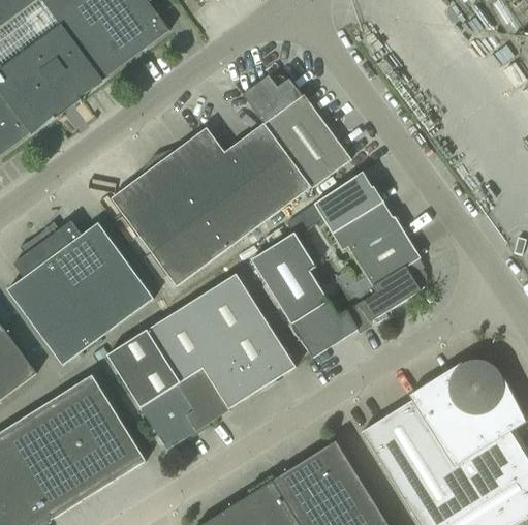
[(59,115),(57,112),(76,97),(79,99),(82,97),(80,95),(169,28),(149,0),(0,0),(0,153),(54,114),(56,117),(59,115)]
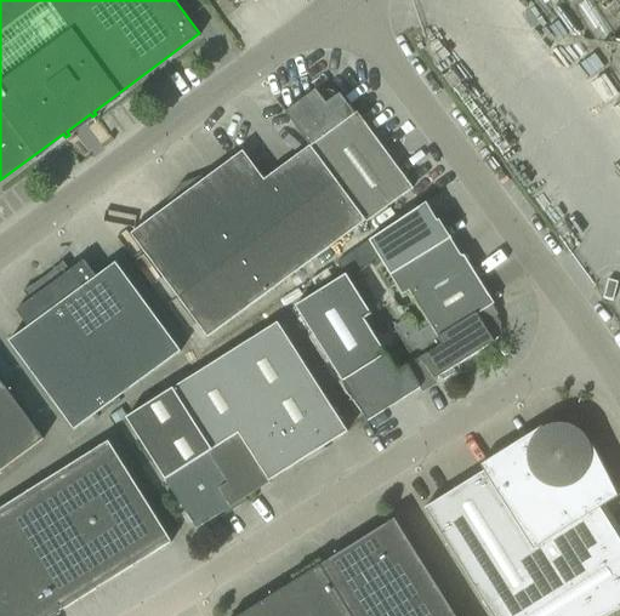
[(285,108),(310,142),(365,217),(367,218),(414,184),(357,108),(354,110),(340,90),(336,92),(333,87),(323,86),(319,90),(316,86),(285,108)]
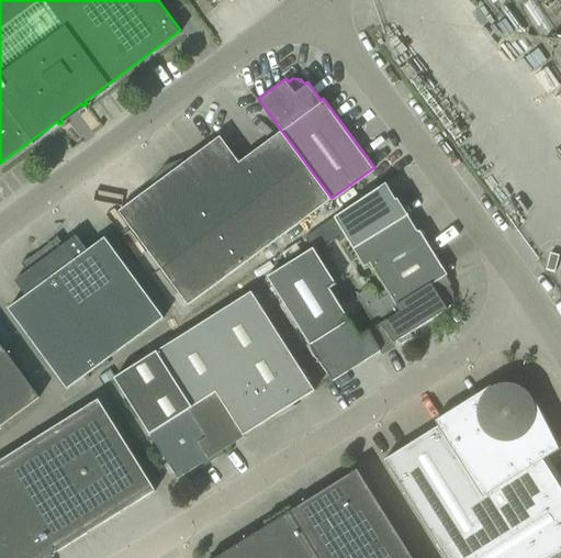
[(331,197),(280,129),(239,159),(220,133),(119,209),(132,226),(187,303),(331,197)]
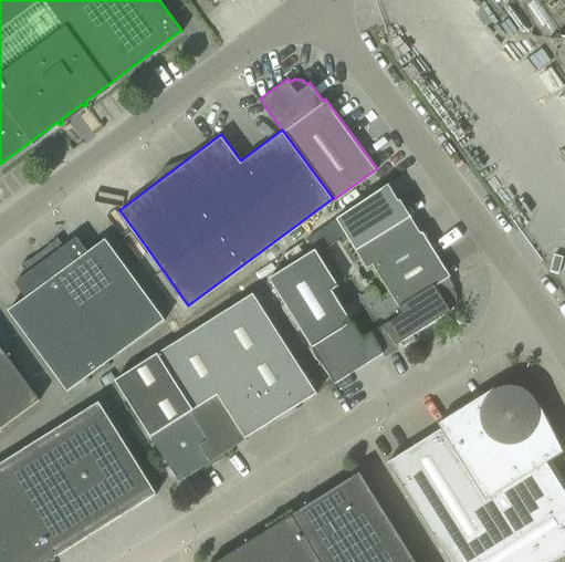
[(388,181),(336,217),(367,266),(373,262),(393,293),(382,300),(373,285),(359,294),(379,326),(372,332),(383,349),(395,342),(396,343),(450,309),(449,305),(457,301),(457,292),(451,283),(447,277),(450,274),(422,229),(421,230),(410,212),(409,214),(399,197),(398,198),(388,181)]
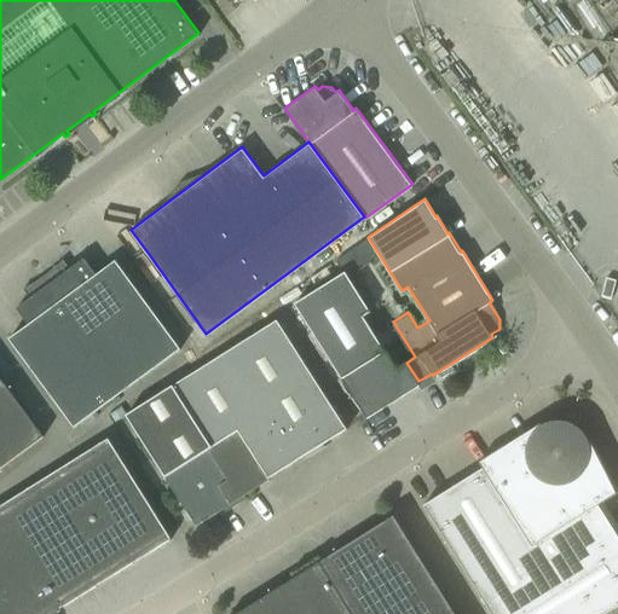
[(57,262),(44,273),(127,386),(180,347),(115,258),(96,272),(84,256),(63,271),(57,262)]
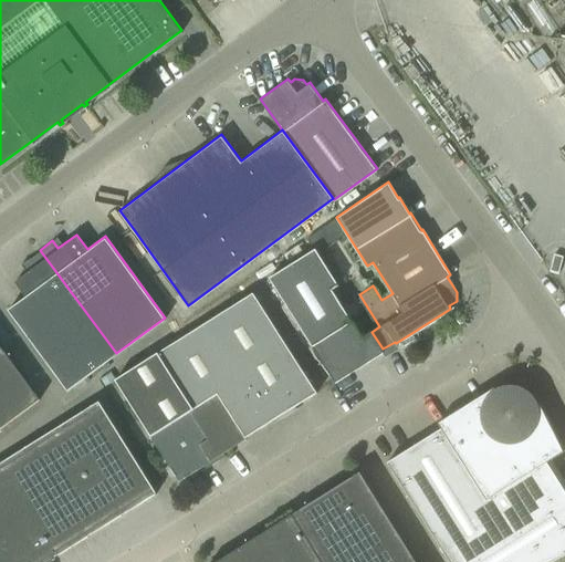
[(384,351),(383,349),(372,332),(363,337),(331,288),(337,283),(314,247),(268,277),(312,345),(313,345),(335,381),(384,351)]
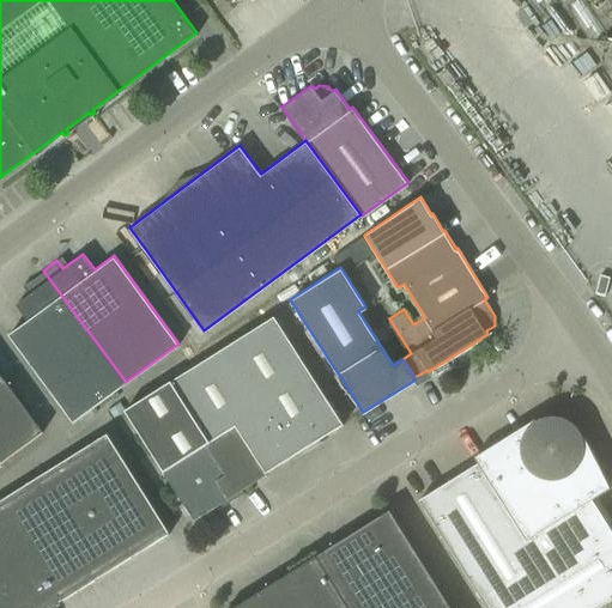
[(73,420),(126,382),(43,271),(30,279),(36,287),(16,303),(28,318),(8,333),(23,352),(73,420)]
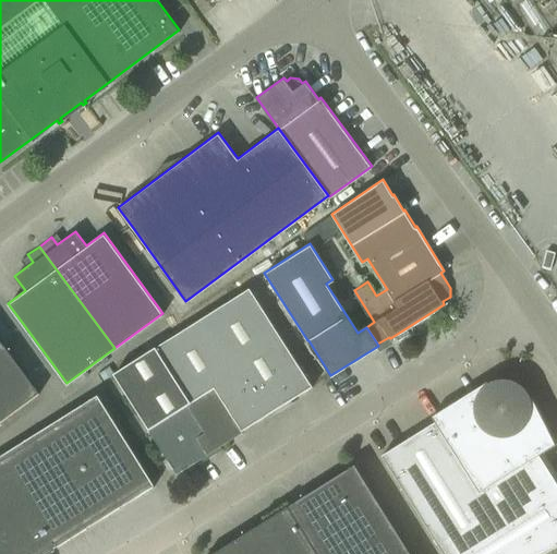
[(243,431),(242,429),(312,385),(251,286),(114,372),(113,372),(177,472),(207,453),(209,456),(222,447),(220,445),(243,431)]
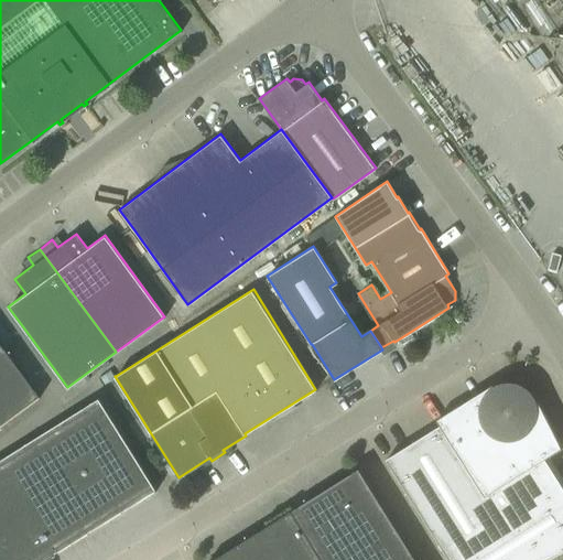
[(0,424),(40,396),(0,342),(0,424)]
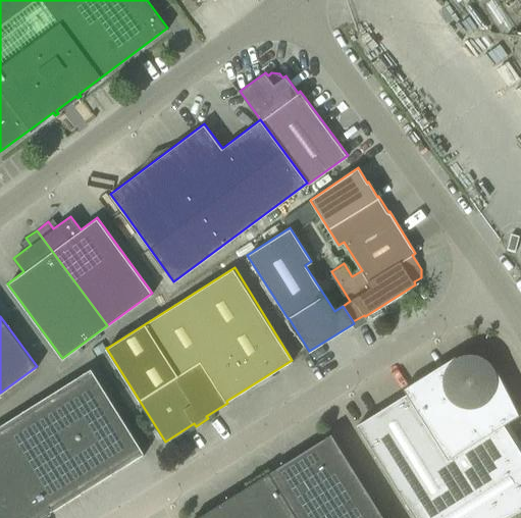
[(102,341),(94,347),(98,353),(106,348),(107,348),(102,341)]
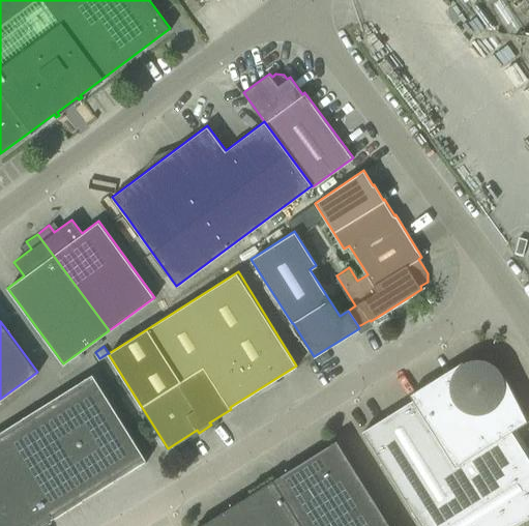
[(413,399),(362,431),(422,525),(515,525),(528,519),(528,458),(511,431),(527,420),(502,372),(501,370),(490,362),(488,361),(478,359),(476,359),(463,360),(410,393),(413,399)]
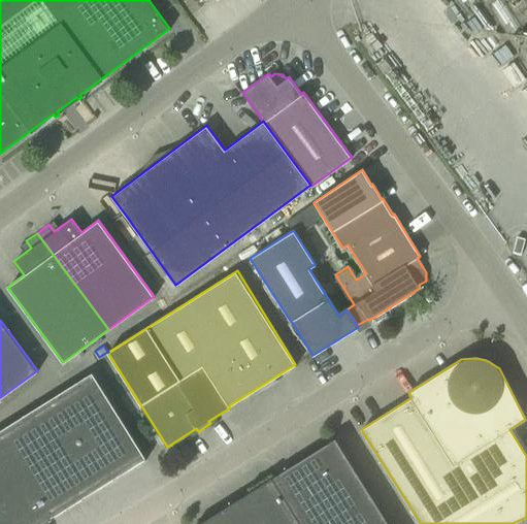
[(145,458),(135,440),(92,372),(0,429),(0,523),(42,523),(52,518),(52,517),(145,458)]
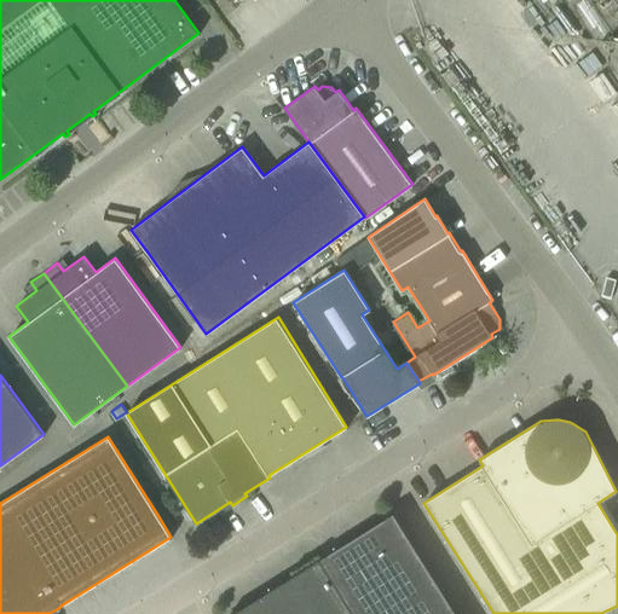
[(232,613),(455,613),(393,514),(232,613)]
